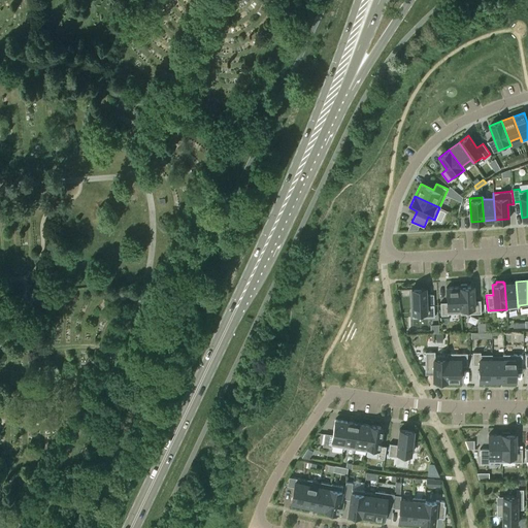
[(516,282),(504,283),(506,309),(507,309),(506,308),(518,307),(516,282)]
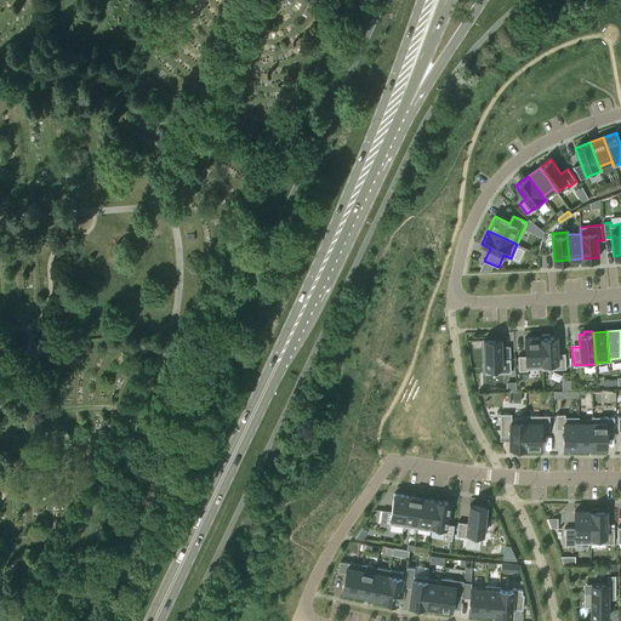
[(541,336),(542,369),(565,368),(565,353),(557,353),(557,336),(550,336),(550,334),(542,334),(542,336),(541,336)]
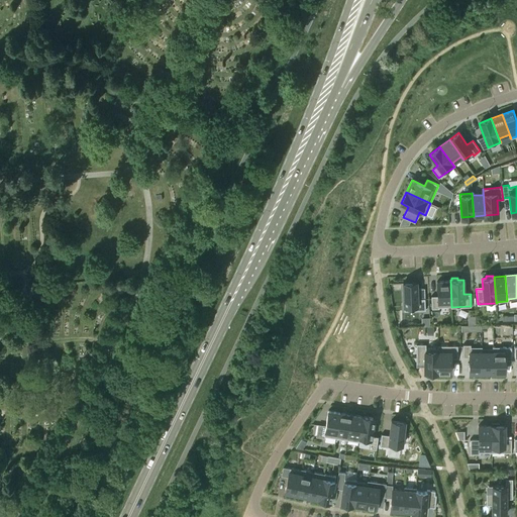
[(438,306),(450,306),(450,307),(451,307),(450,280),(437,281),(437,295),(431,296),(432,308),(438,308),(438,306)]
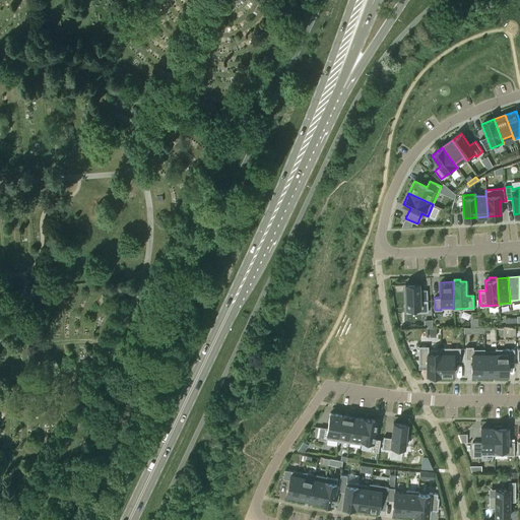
[(428,300),(419,300),(419,283),(405,284),(406,312),(428,312),(428,300)]
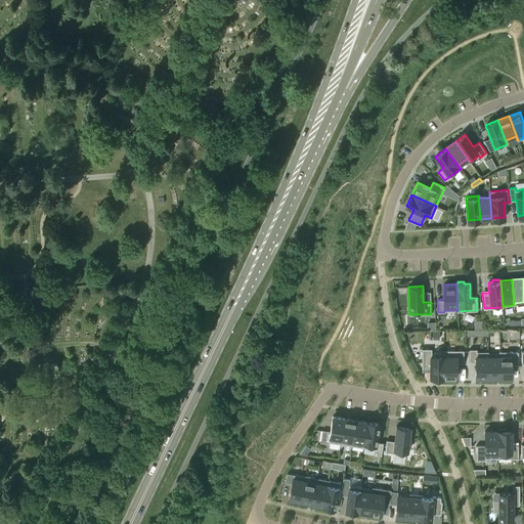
[(444,352),(443,352),(432,352),(432,349),(422,349),(422,368),(430,368),(430,378),(443,378),(444,352)]
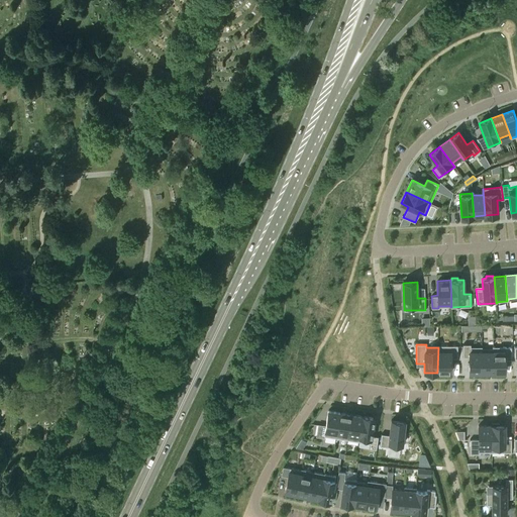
[(482,348),(482,346),(471,346),(471,344),(462,344),(462,357),(470,357),(470,373),(482,373),(482,348)]
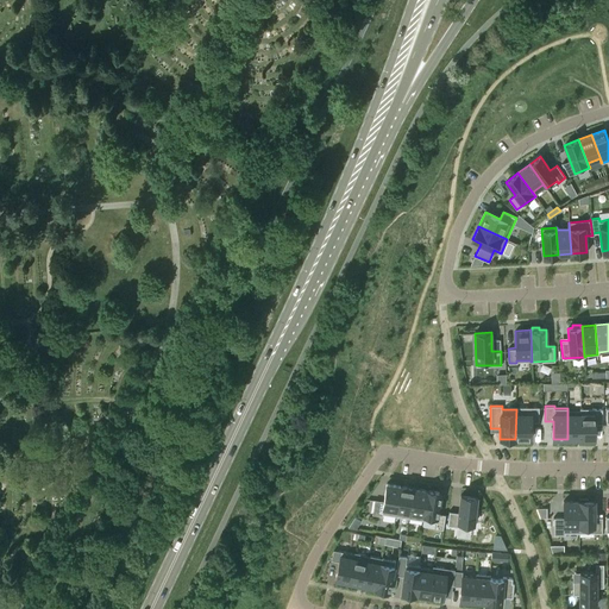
[(515,407),(515,409),(516,409),(515,439),(532,439),(532,422),(539,422),(539,407),(515,407)]
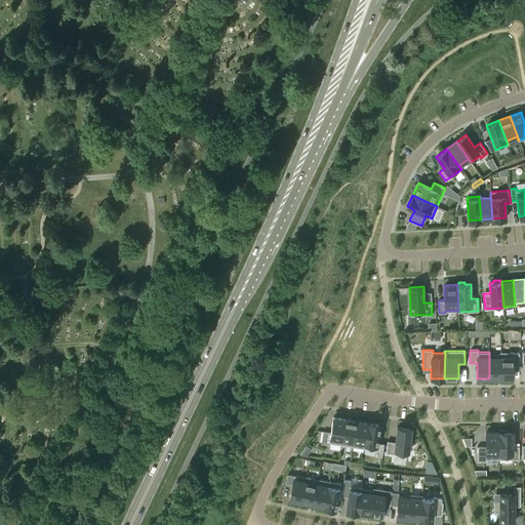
[(500,352),(500,354),(500,378),(513,378),(513,365),(519,365),(519,353),(513,353),(513,352),(500,352)]
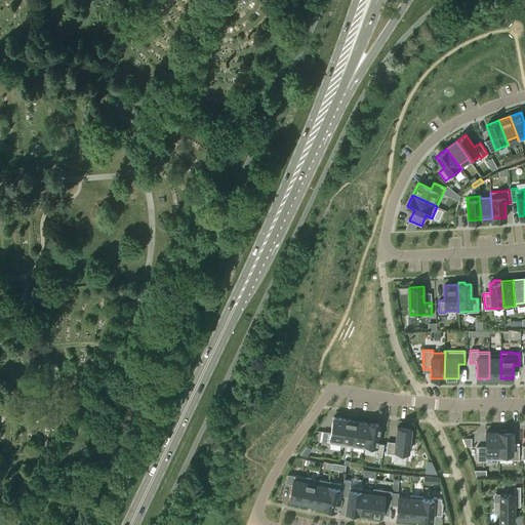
[(500,354),(489,354),(489,378),(500,378),(500,354)]
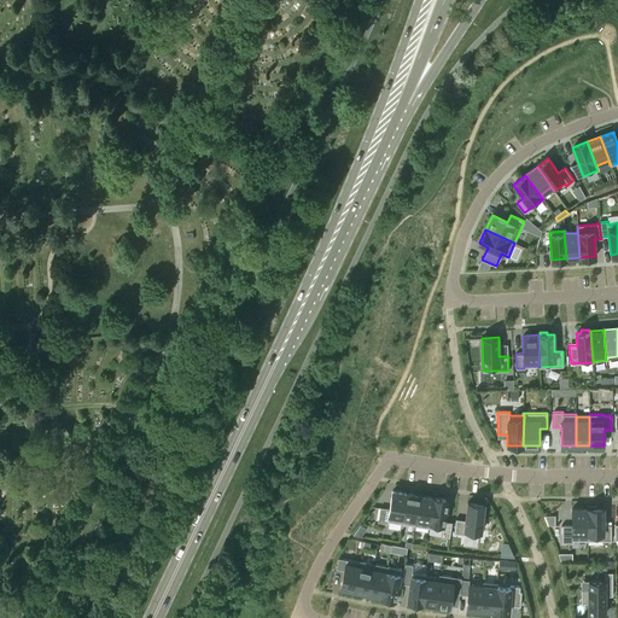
[(388,522),(402,523),(407,493),(392,490),(388,522)]
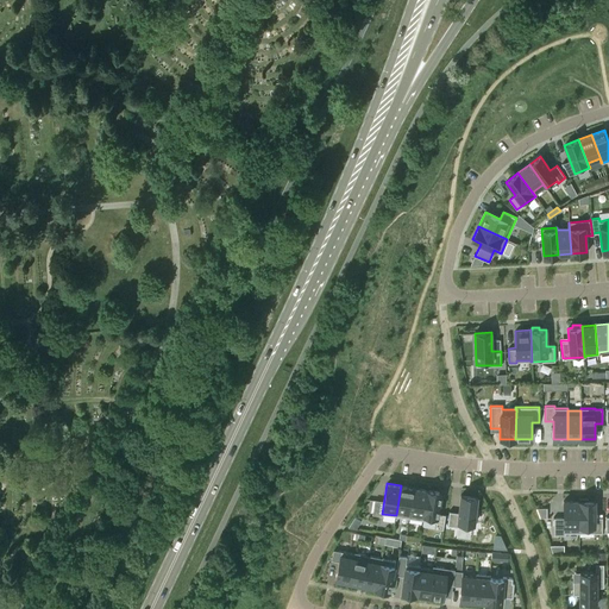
[(401,485),(396,515),(409,518),(414,488),(401,485)]
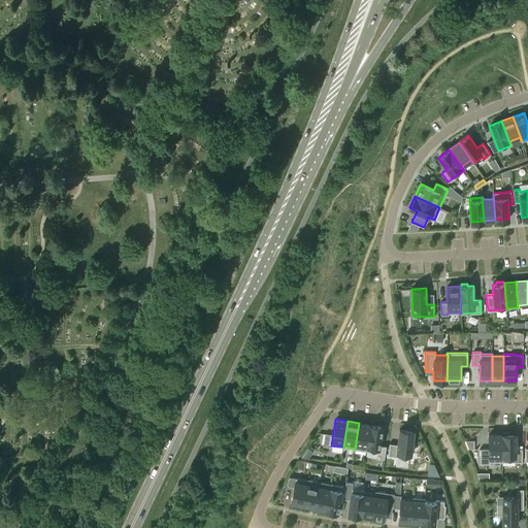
[(355,449),(366,451),(370,425),(359,423),(355,449)]
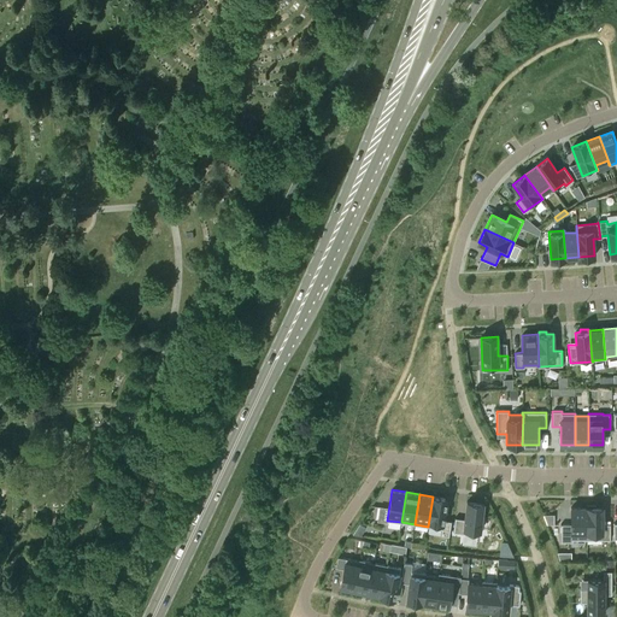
[(447,499),(433,497),(428,527),(441,529),(441,535),(448,536),(451,521),(444,519),(447,499)]
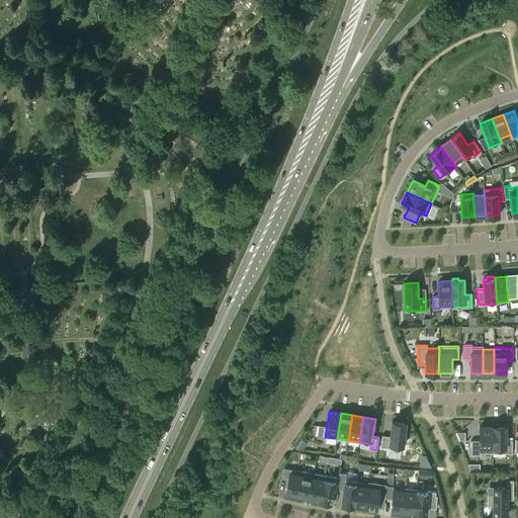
[(403,449),(406,422),(392,421),(391,436),(381,435),(380,447),(403,449)]
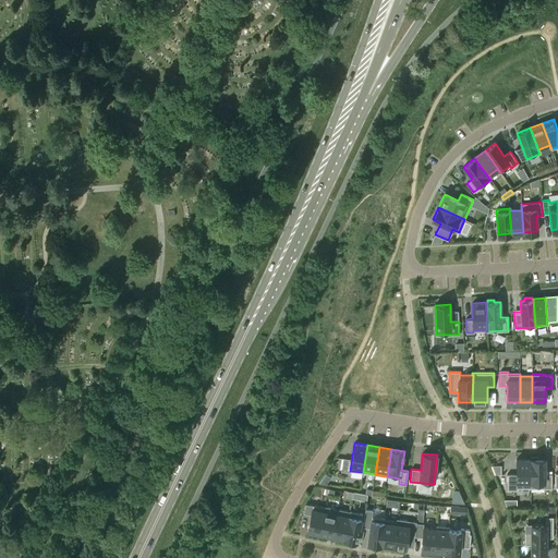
[(531,459),(531,488),(552,488),(552,474),(545,474),(545,459),(538,459),(538,457),(531,457),(531,459)]
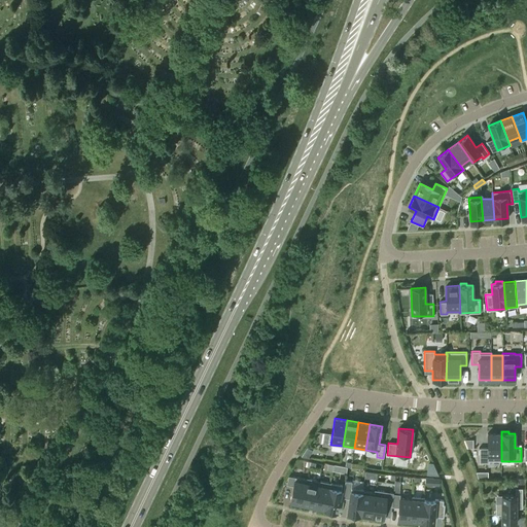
[(501,461),(501,433),(488,433),(488,448),(479,448),(479,462),(489,462),(489,461),(501,461)]
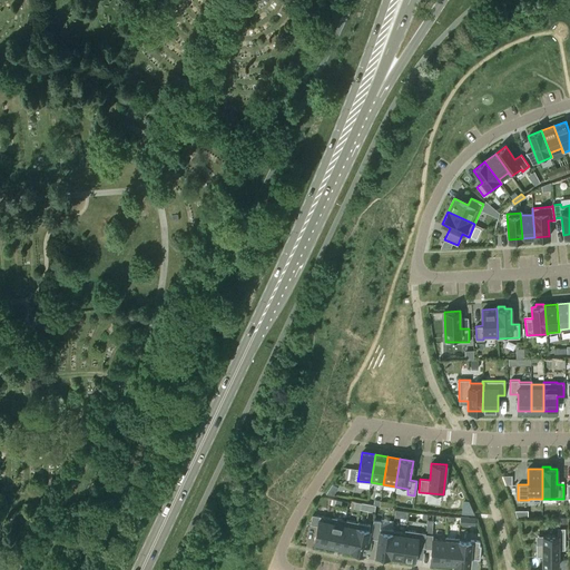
[(512,475),(502,475),(505,484),(512,484),(512,475)]
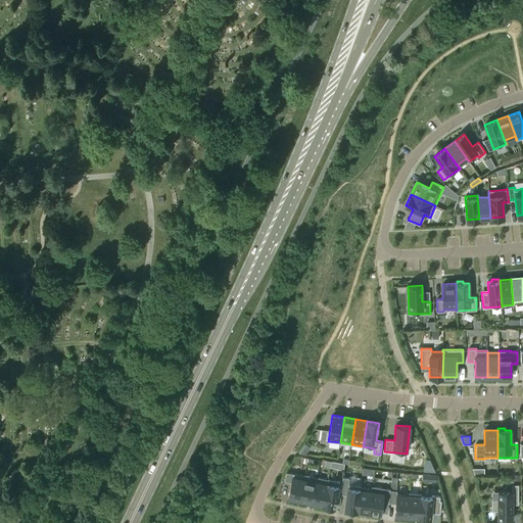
[(304,444),(299,453),(305,455),(310,447),(304,444)]
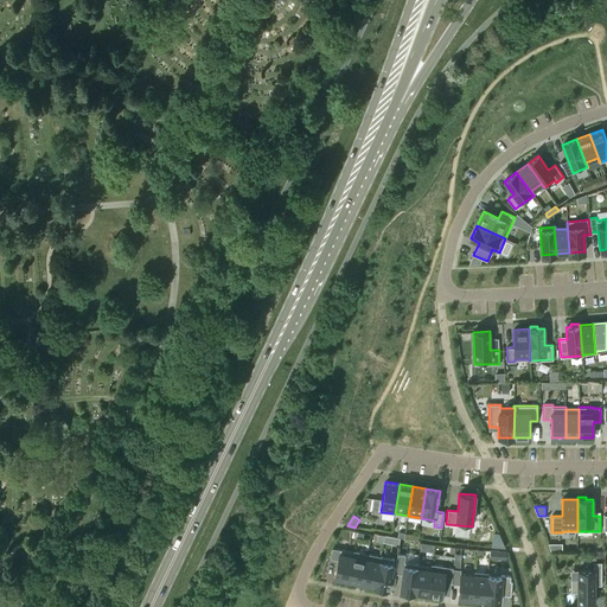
[(504,547),(503,543),(499,534),(493,534),(492,547),(504,547)]
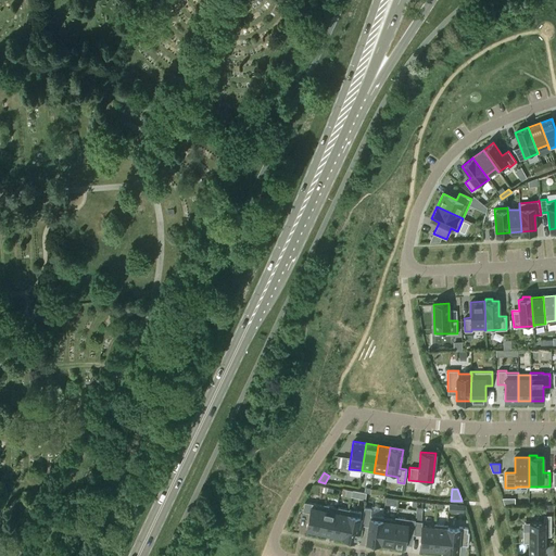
[(351,497),(365,500),(366,492),(352,491),(351,497)]
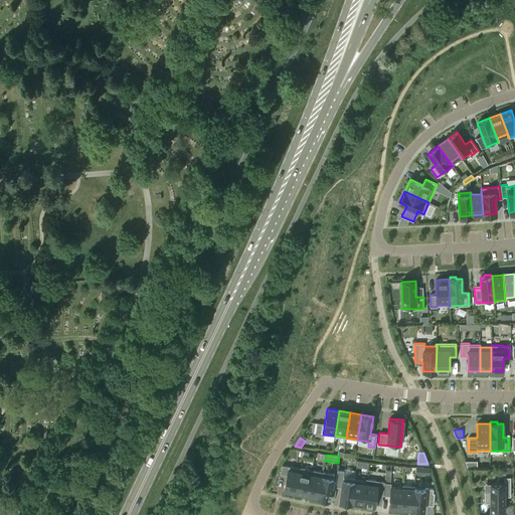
[(300,469),(300,468),(282,465),(280,474),(287,475),(284,490),(295,492),(300,469)]
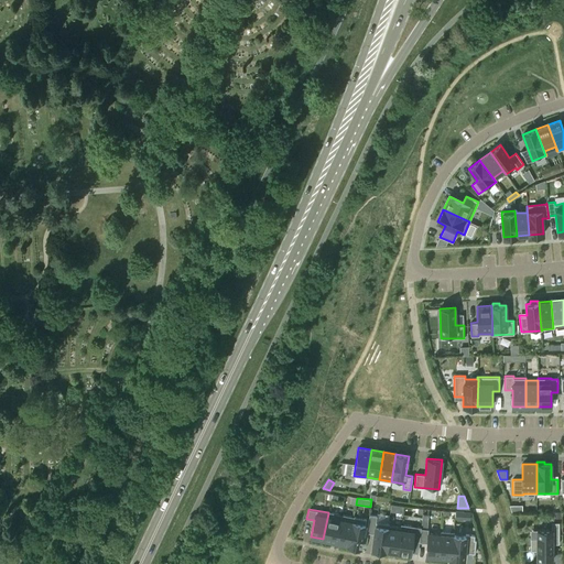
[(336,542),(342,514),(328,511),(328,512),(328,513),(323,539),(336,542)]
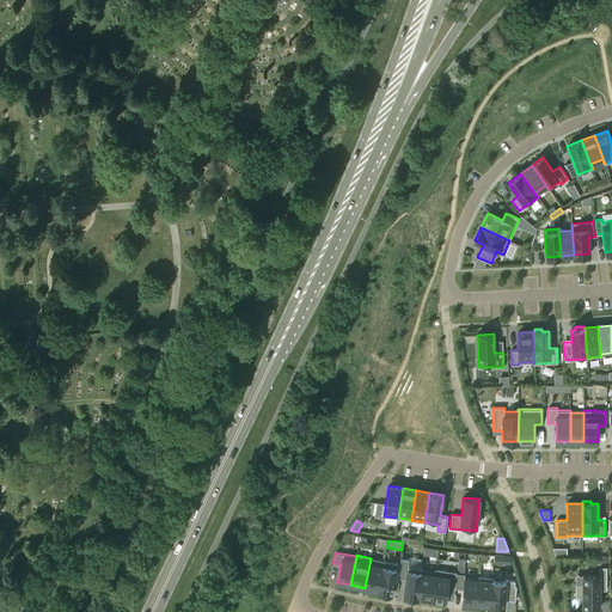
[(371,558),(365,588),(378,591),(384,561),(371,558)]
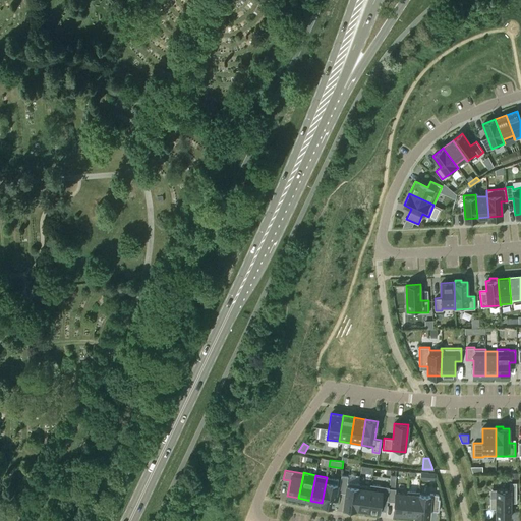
[(358,485),(359,485),(359,483),(347,482),(348,476),(341,475),(339,491),(345,493),(343,507),(355,509),(358,485)]
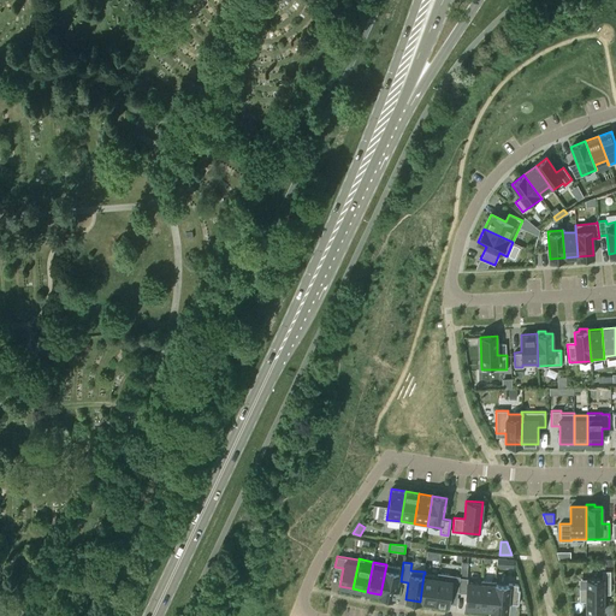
[(394,597),(401,567),(386,564),(380,594),(394,597)]
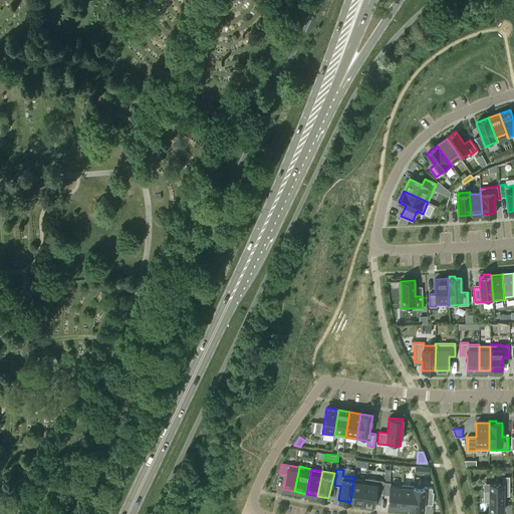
[(509,476),(502,476),(502,483),(489,483),(489,491),(483,491),(483,502),(489,502),(489,511),(503,511),(503,496),(509,496),(509,476)]
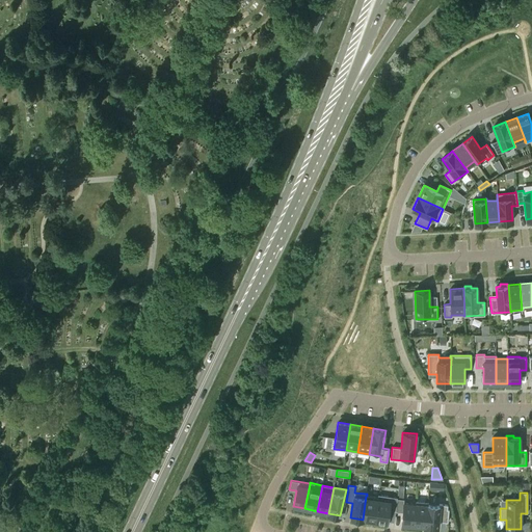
[(378,497),(375,521),(387,523),(389,509),(396,510),(397,499),(397,497),(378,495),(377,497),(378,497)]
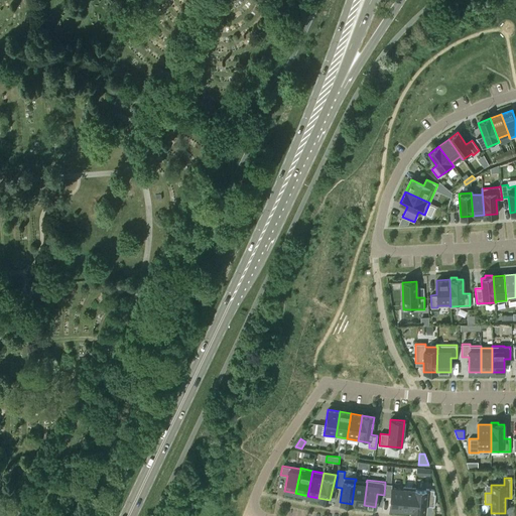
[(355,481),(352,504),(364,505),(367,482),(366,482),(356,481),(355,481)]
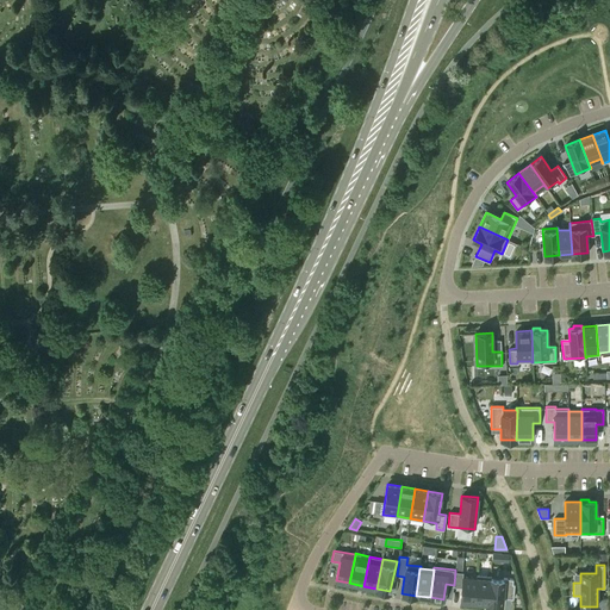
[(455,572),(454,585),(454,586),(461,587),(460,601),(474,602),(477,578),(475,578),(462,577),(464,572),(455,572)]
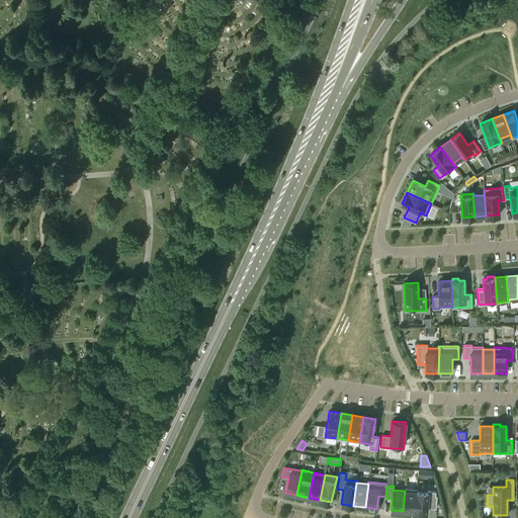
[(416,492),(417,492),(417,490),(405,488),(404,491),(405,491),(403,511),(415,512),(416,492)]
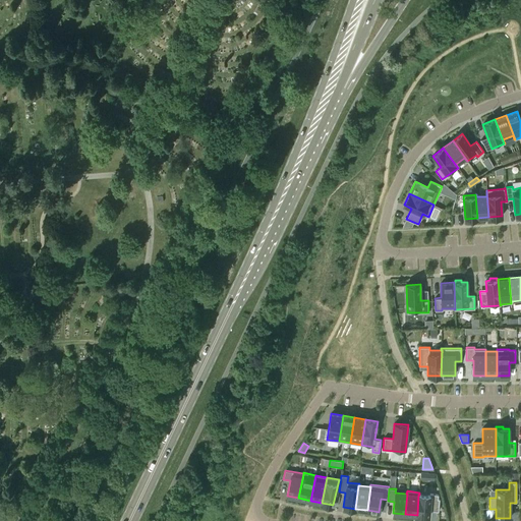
[(418,495),(417,515),(429,516),(429,510),(439,511),(440,499),(438,499),(439,495),(430,494),(430,496),(419,495),(418,495)]
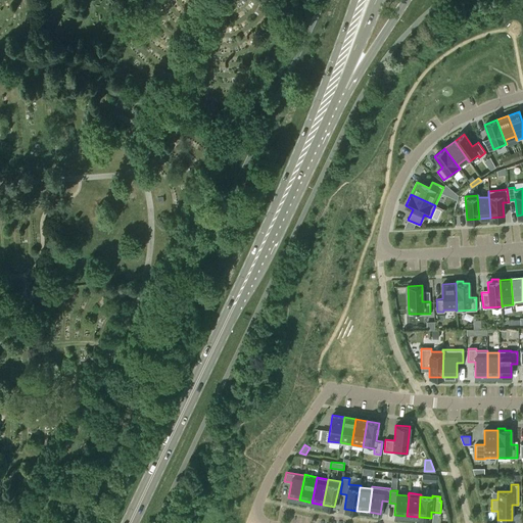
All buildings are outlined.
